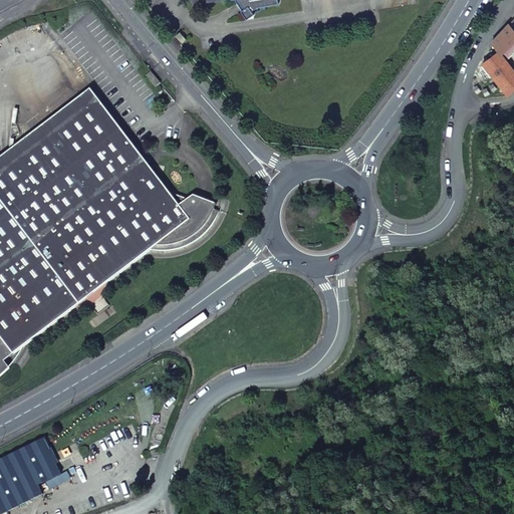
[(191,0),(192,3),(211,0),(236,0),(242,9),(239,11),(238,12),(244,20),(252,15),(250,12),(256,8),(264,6),(278,4),(277,0),(191,0)]
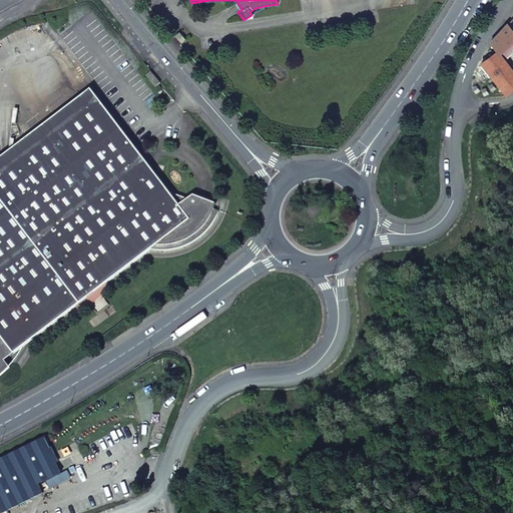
[(231,0),(238,11),(241,9),(235,0),(231,0)]
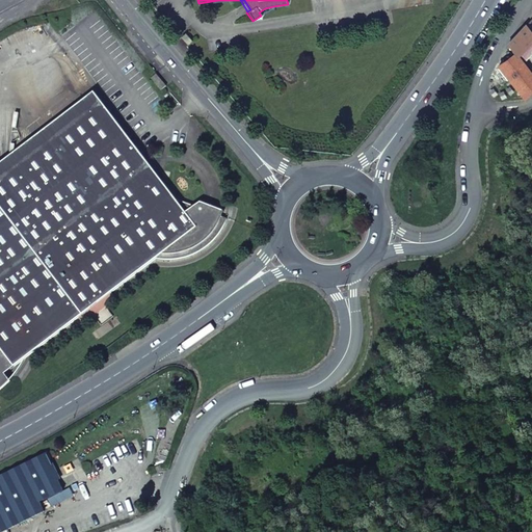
[(261,16),(273,6),(265,8),(259,12),(261,16)]
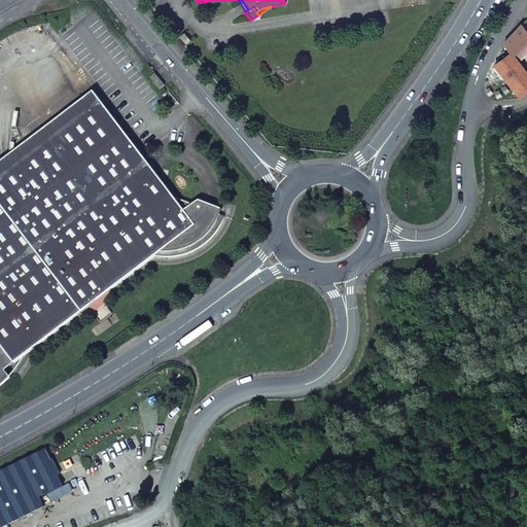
[(526,43),(526,31),(522,25),(504,44),(512,54),(496,65),(522,99),(526,95),(526,72),(516,57),(526,43)]
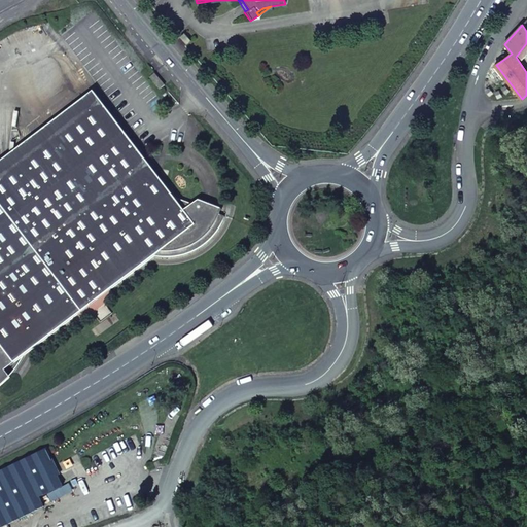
[(190,40),(183,32),(179,36),(186,44),(190,40)]
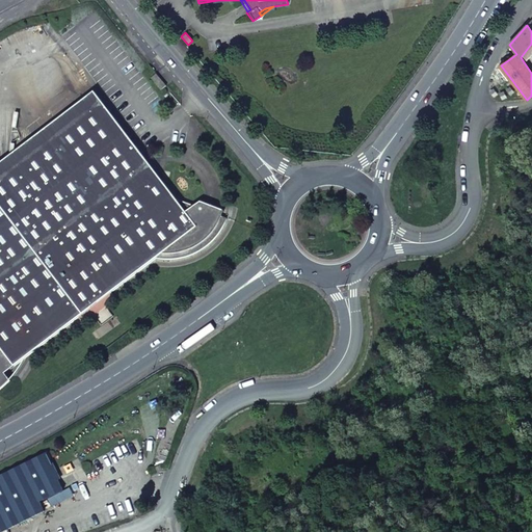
[(165,85),(155,74),(150,77),(160,90),(165,85)]
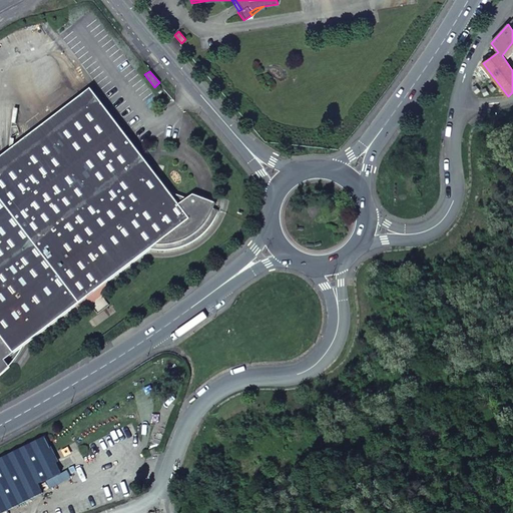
[(90,88),(0,156),(0,171),(96,97),(90,88)]
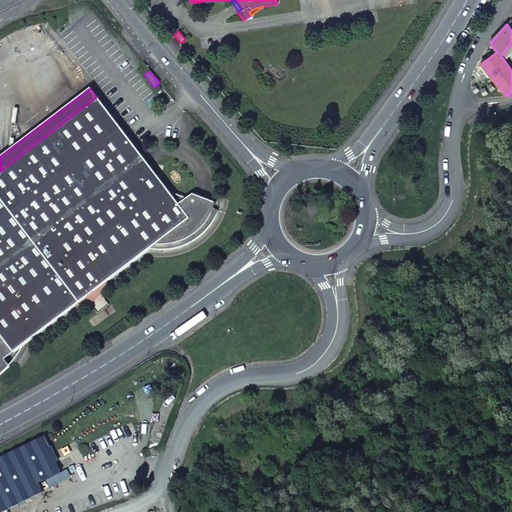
[(0,374),(1,374),(8,366),(4,360),(149,249),(156,250),(163,250),(171,249),(178,248),(192,242),(196,238),(204,231),(212,222),(217,211),(212,208),(214,203),(192,194),(186,198),(169,192),(96,97),(0,171),(0,374)]
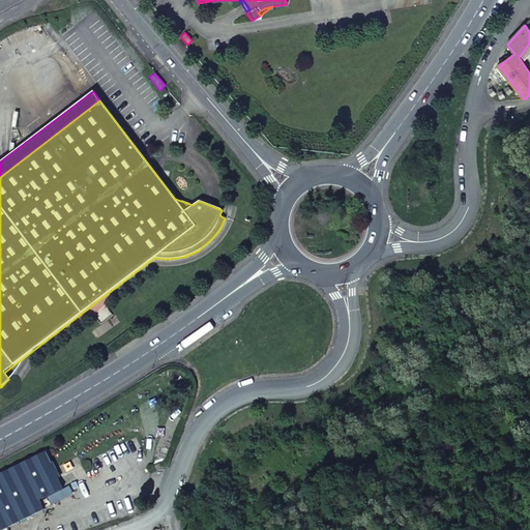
[(0,529),(4,529),(9,528),(4,519),(39,500),(62,489),(46,454),(0,476),(0,529)]
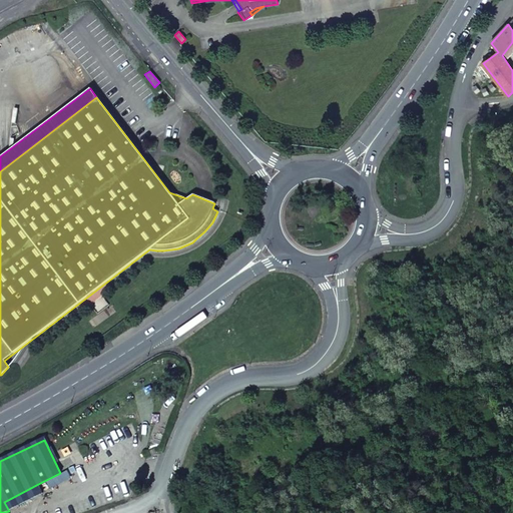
[(4,502),(9,511),(42,494),(38,484),(4,502)]
